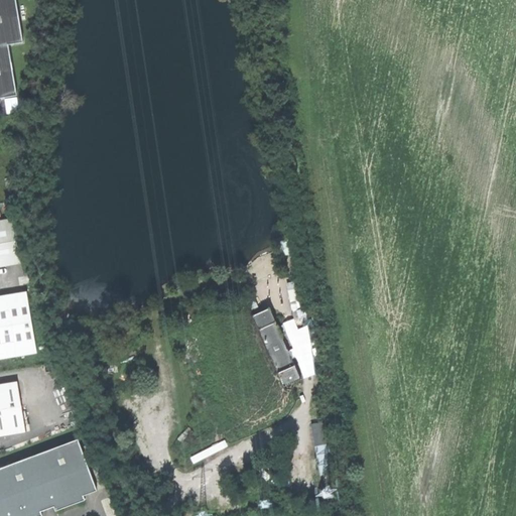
[(0,0),(0,99),(18,96),(10,46),(25,43),(17,0),(0,0)]
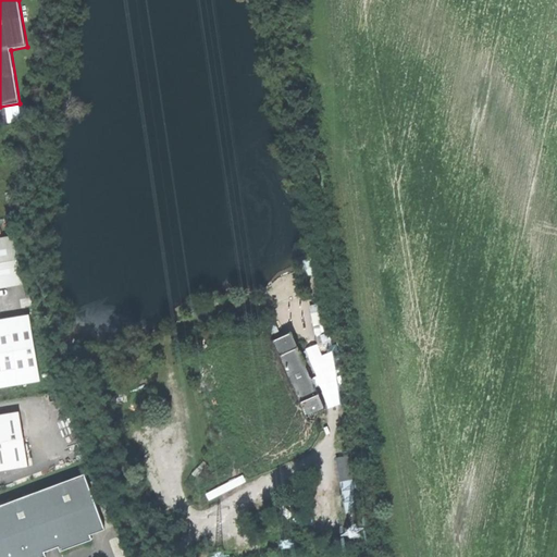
[(16,236),(0,238),(0,288),(25,285),(16,236)]
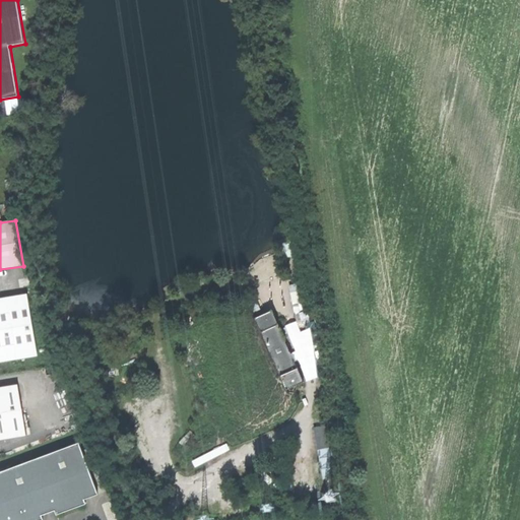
[(26,295),(7,298),(17,360),(38,356),(26,295)]
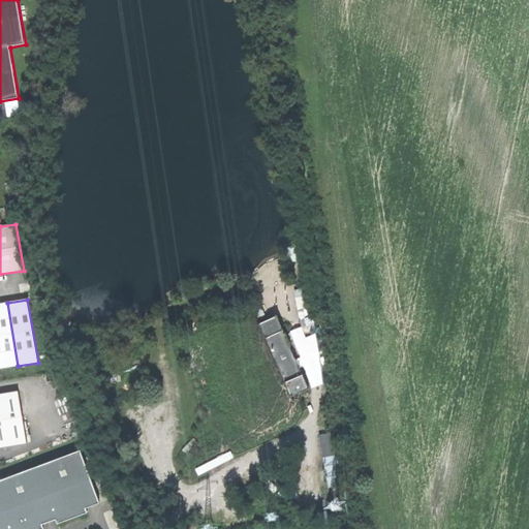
[(0,368),(18,366),(7,303),(0,304),(0,368)]
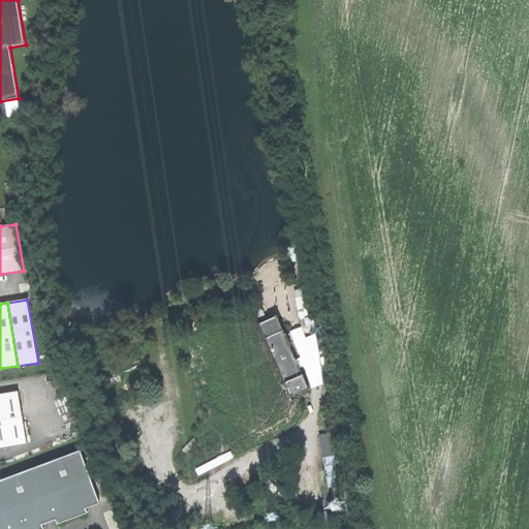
[(274,316),(257,324),(289,398),(307,390),(274,316)]
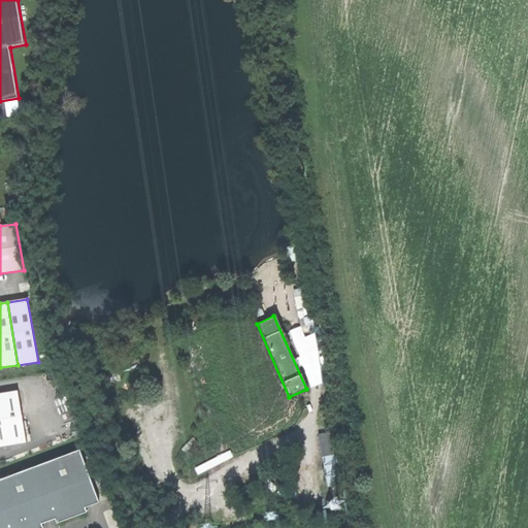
[(0,447),(26,443),(22,416),(19,392),(0,394),(0,447)]
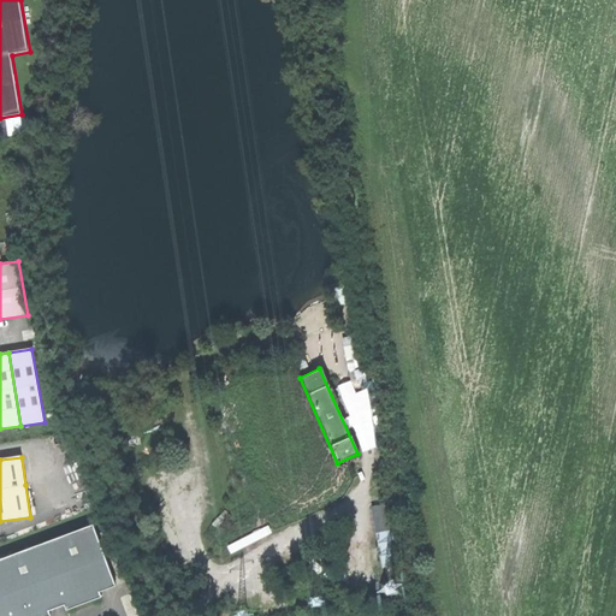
[(31,485),(25,485),(30,517),(36,516),(31,485)]
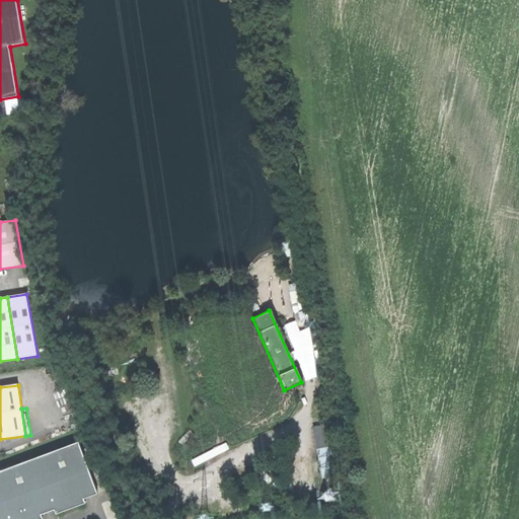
[(321,476),(331,475),(328,439),(318,440),(321,476)]
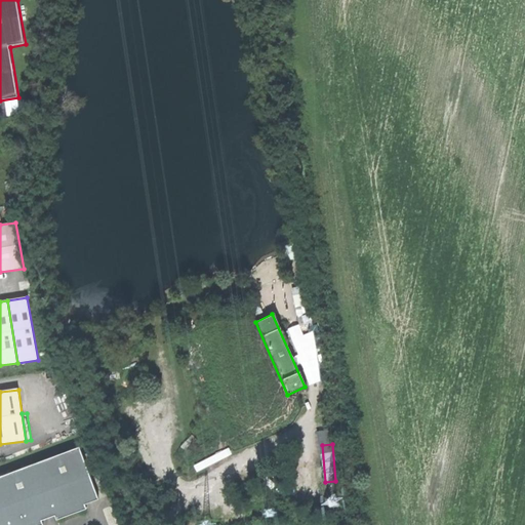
[(0,524),(43,524),(42,520),(55,516),(57,520),(87,509),(85,505),(99,499),(80,448),(0,477),(0,524)]
